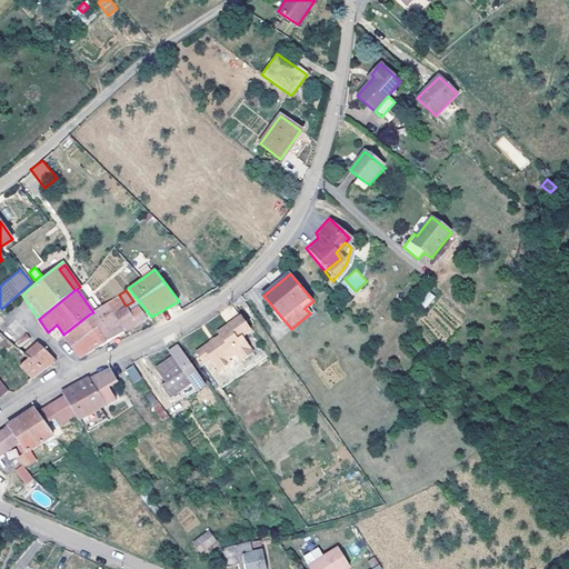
[(436,297),(429,292),(419,305),(426,309),(436,297)]
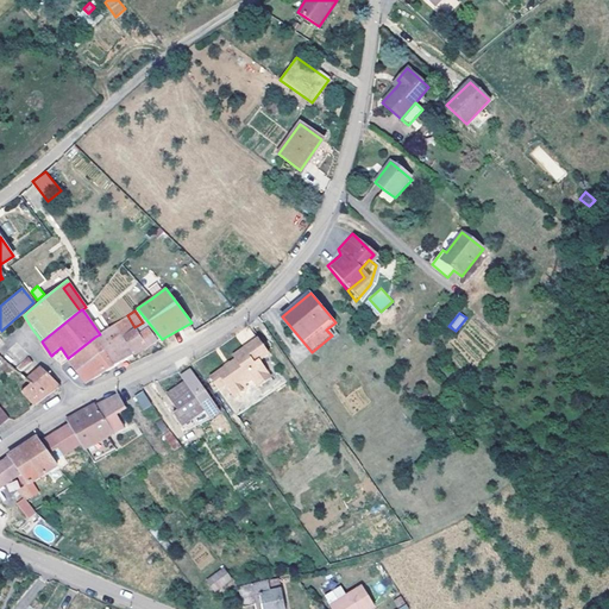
[(100,334),(95,337),(104,351),(113,366),(157,341),(149,330),(138,332),(135,327),(127,315),(110,327),(100,334)]
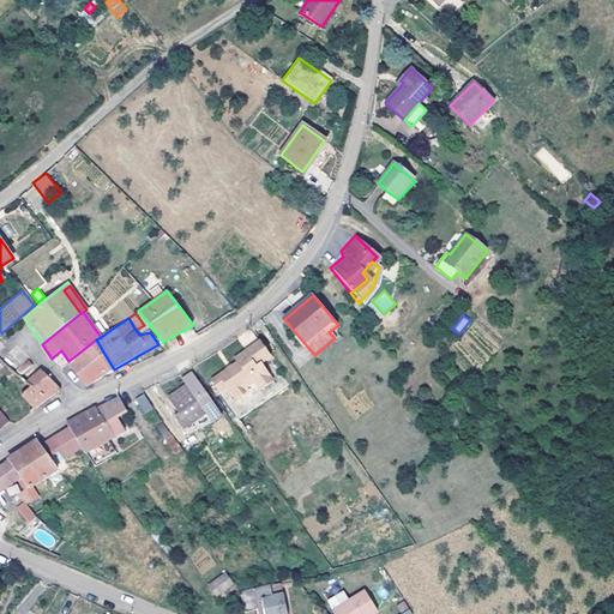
[(104,354),(96,339),(68,361),(78,373),(104,354)]
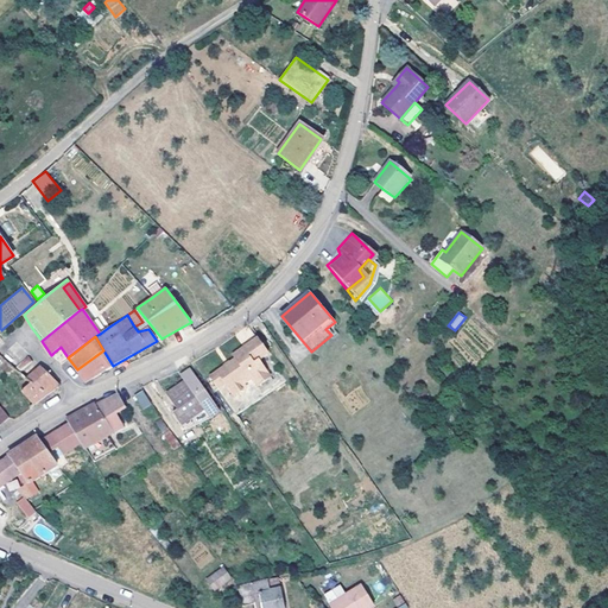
[(232,355),(234,360),(208,378),(217,390),(223,385),(230,393),(241,385),(251,379),(257,386),(268,377),(257,361),(266,354),(255,339),(232,355)]
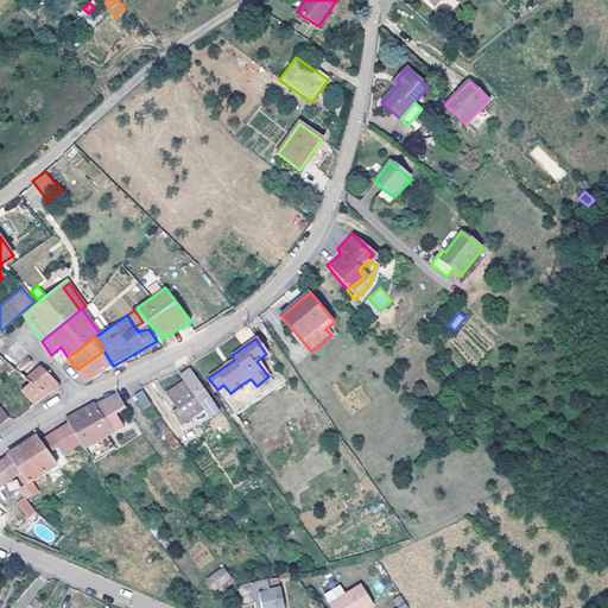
[(113,366),(103,350),(77,369),(86,381),(113,366)]
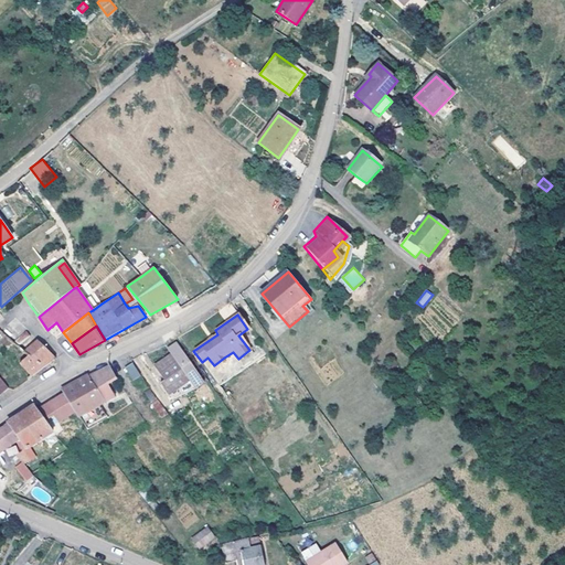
[(30,336),(25,330),(14,341),(19,345),(30,336)]
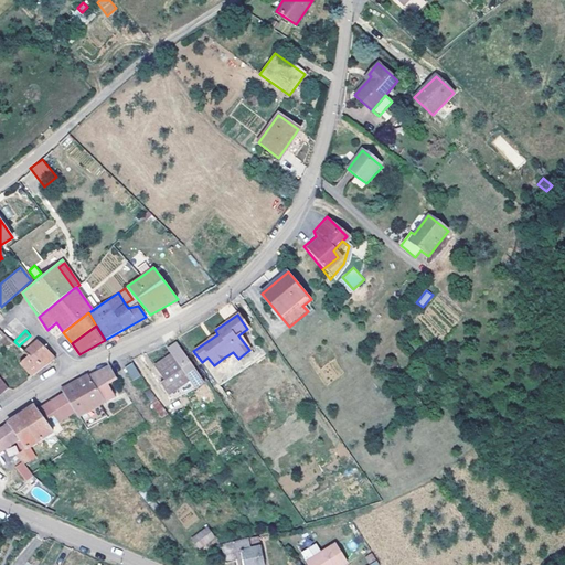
[(0,331),(0,344),(6,350),(20,364),(28,355),(24,350),(19,345),(14,341),(7,336),(0,331)]
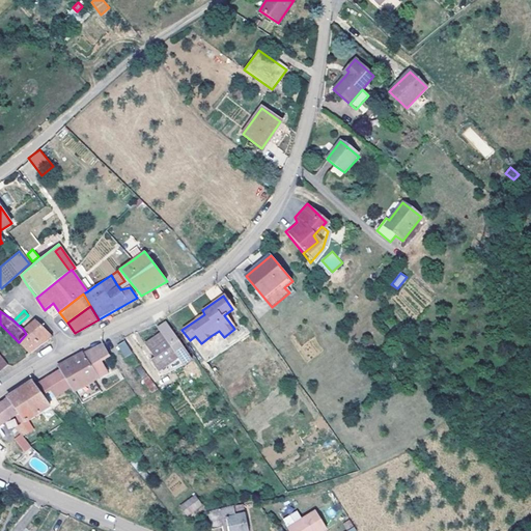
[(35,319),(23,329),(26,334),(19,342),(29,354),(53,336),(35,319)]
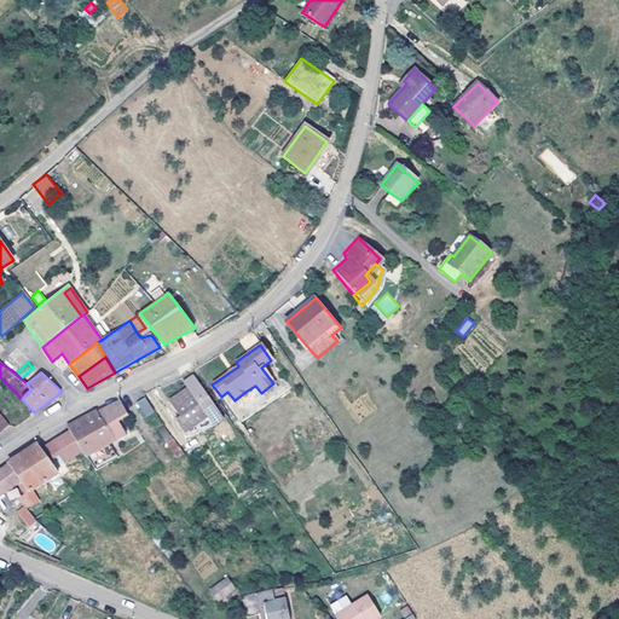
[(185,381),(189,387),(208,416),(214,424),(224,418),(195,375),(185,381)]
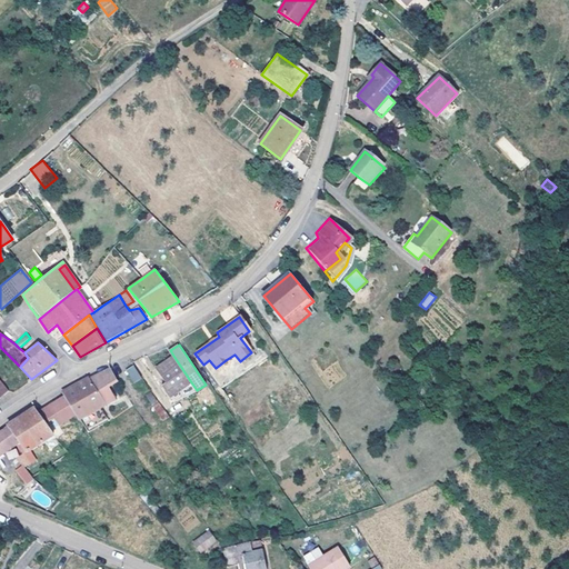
[(173,356),(155,367),(163,380),(159,383),(167,395),(191,382),(173,356)]
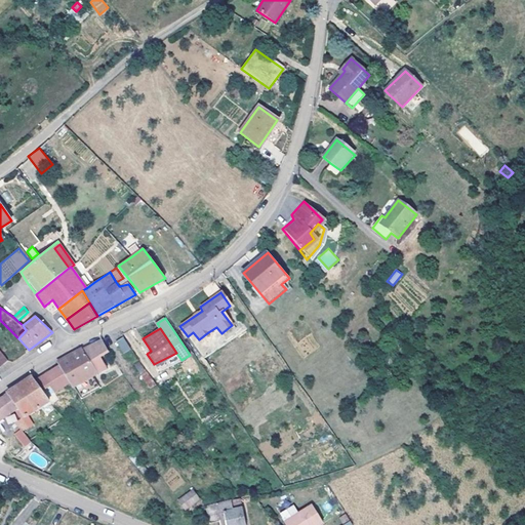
[(211,335),(208,332),(199,339),(201,342),(211,335)]
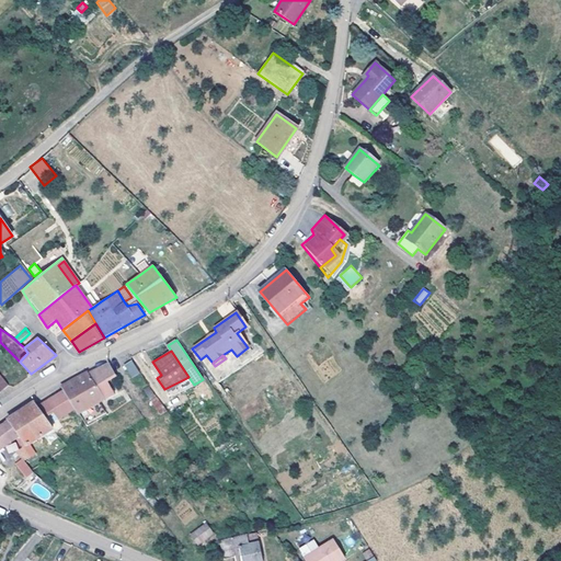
[(133,361),(124,365),(132,377),(140,373),(133,361)]
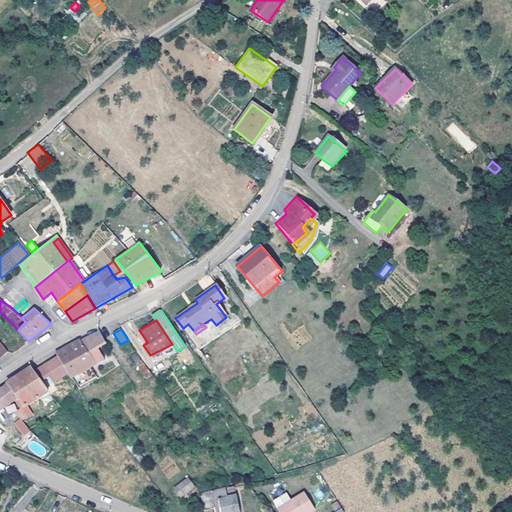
[(99,331),(81,340),(55,353),(58,358),(71,377),(107,359),(99,347),(106,342),(99,331)]
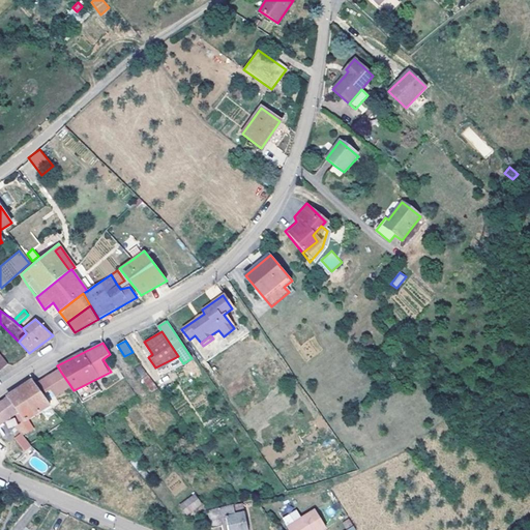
[(140,364),(135,367),(152,392),(157,389),(140,364)]
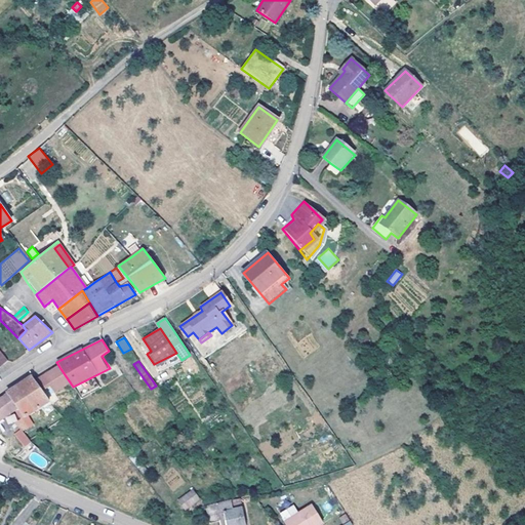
[(36,382),(32,377),(7,394),(17,408),(24,416),(28,415),(73,387),(59,367),(36,382)]
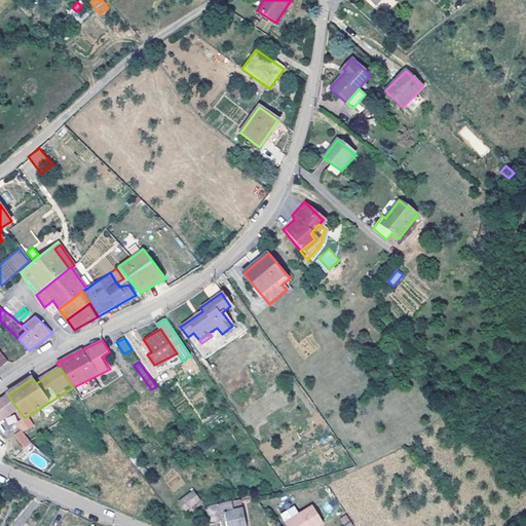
[(0,421),(17,409),(7,395),(0,400),(0,421)]
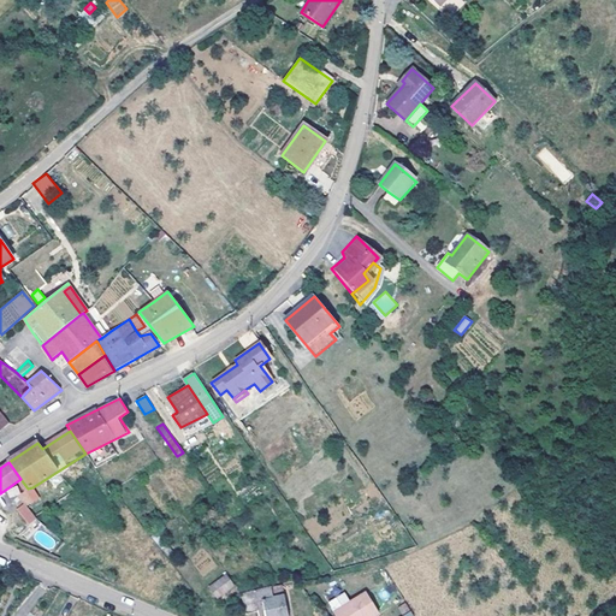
[(33,487),(28,489),(17,496),(25,505),(40,497),(33,487)]
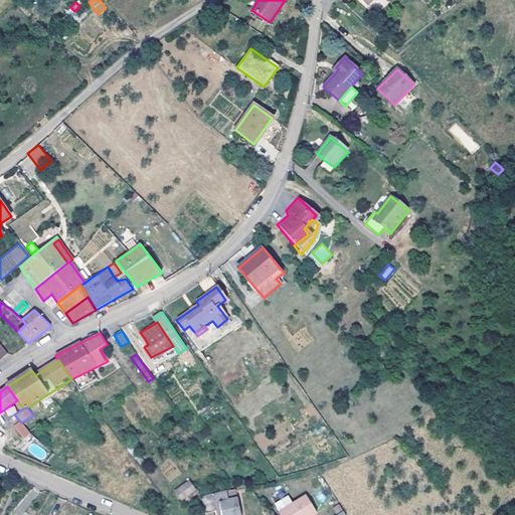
[(26,427),(21,432),(26,438),(30,434),(26,427)]
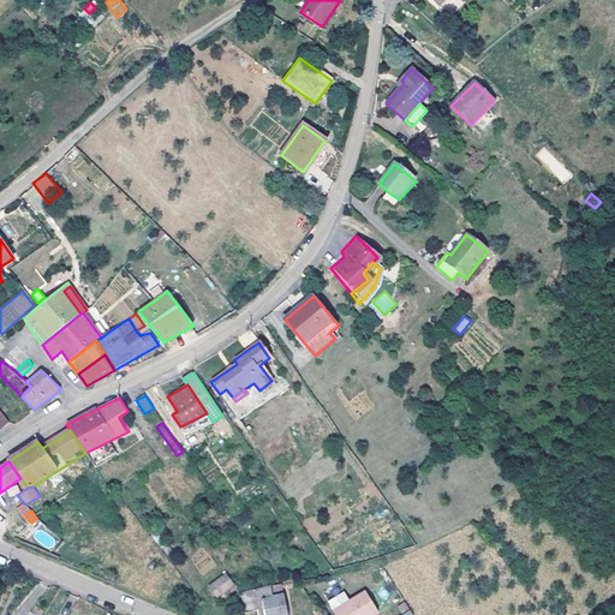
[(167,544),(162,548),(167,555),(172,551),(167,544)]
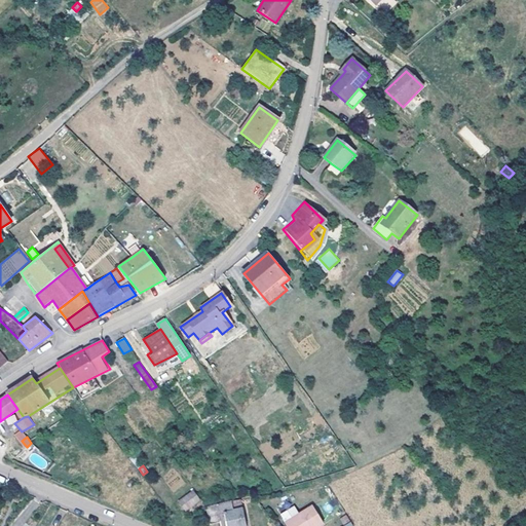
[(199,499),(193,491),(179,501),(185,511),(199,499)]
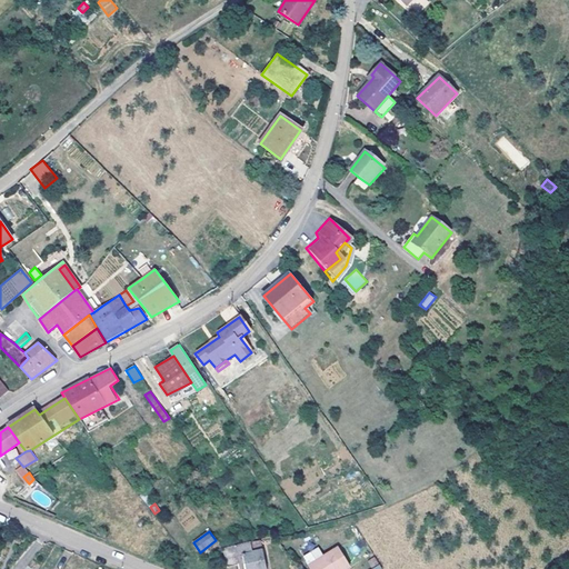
[(260,540),(250,541),(253,552),(262,550),(260,540)]
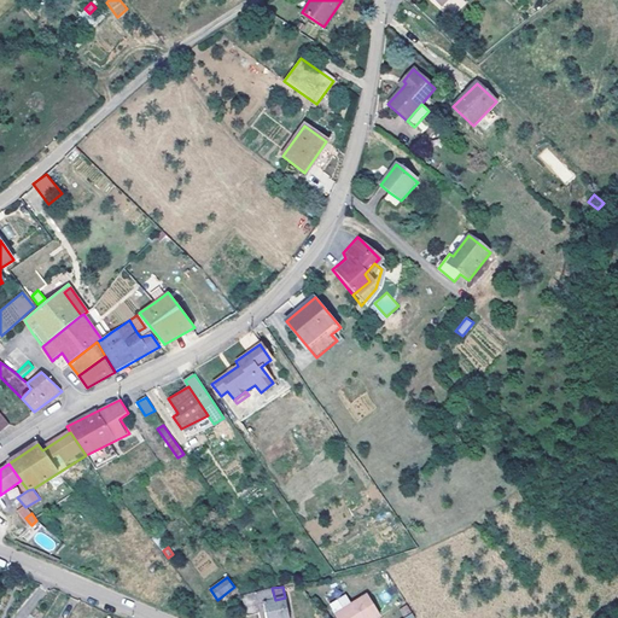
[(272,588),(243,594),(246,616),(258,613),(260,617),(266,616),(266,617),(289,617),(285,598),(275,600),(272,588)]
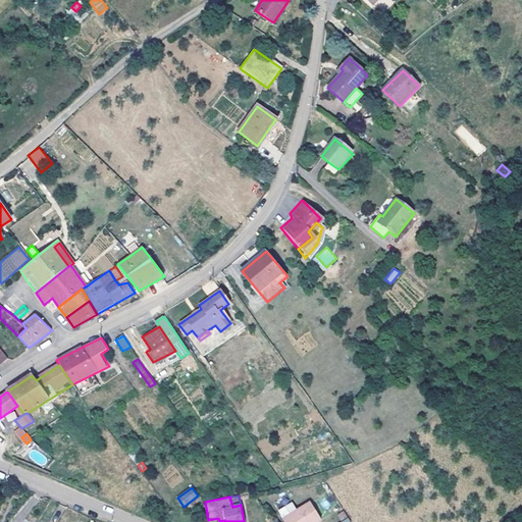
[(298,510),(293,502),(278,511),(283,519),(298,510)]
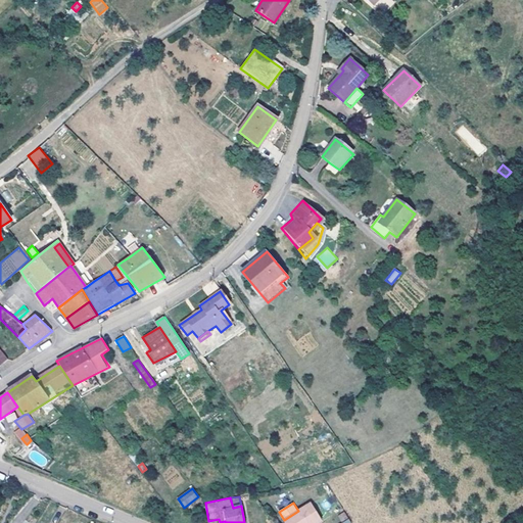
[(298,511),(284,520),(285,522),(318,522),(322,521),(311,504),(298,511)]
